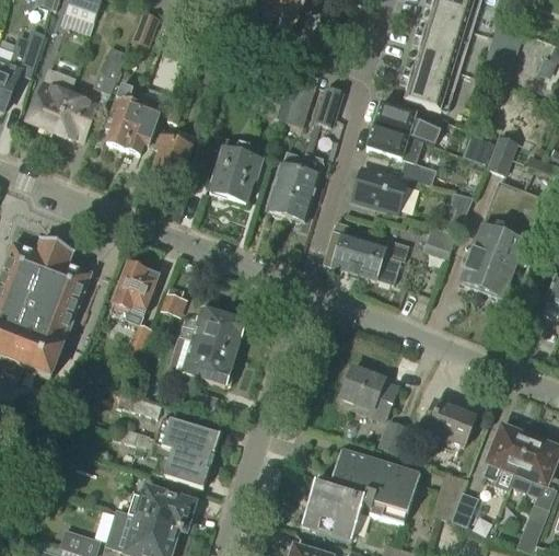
[(39,0),(38,6),(50,9),(53,0),(39,0)]
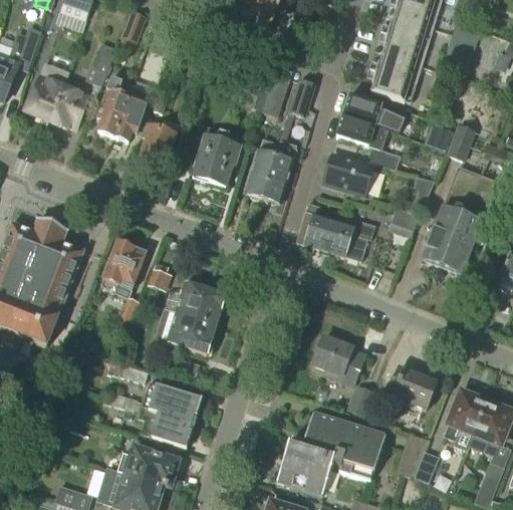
[(63,0),(59,12),(86,22),(93,0),(63,0)]
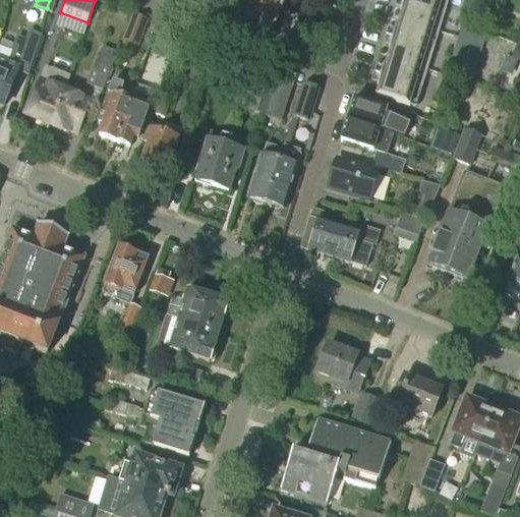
[(260,15),(266,0),(245,0),(242,8),(260,15)]
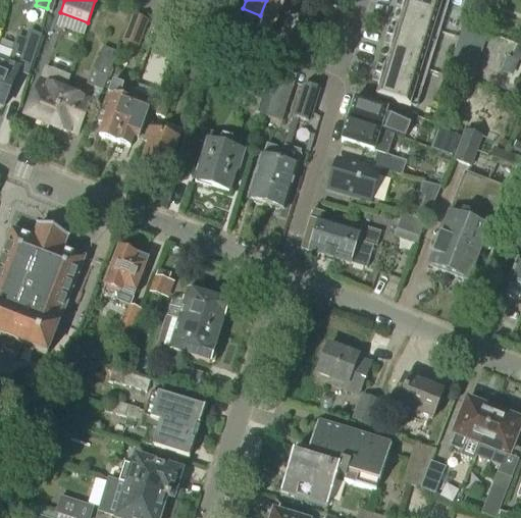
[(266,0),(260,15),(262,16),(259,23),(270,28),(273,20),(276,21),(284,0),(266,0)]
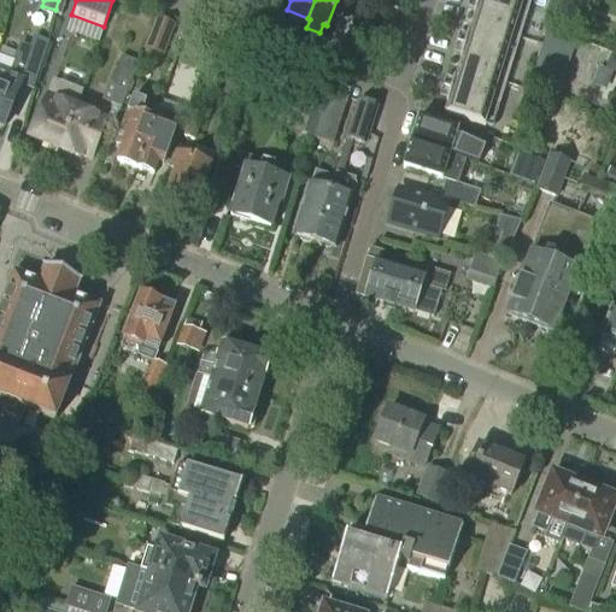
[(476,0),(476,1),(518,15),(523,0),(476,0)]
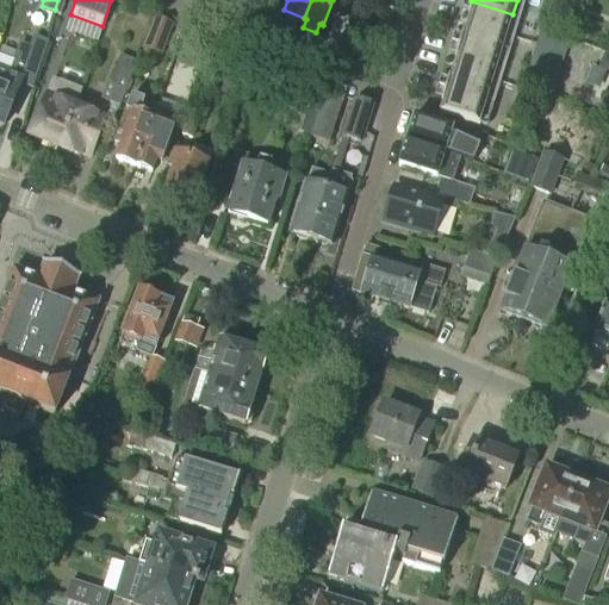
[(571,18),(578,0),(559,0),(555,11),(571,18)]
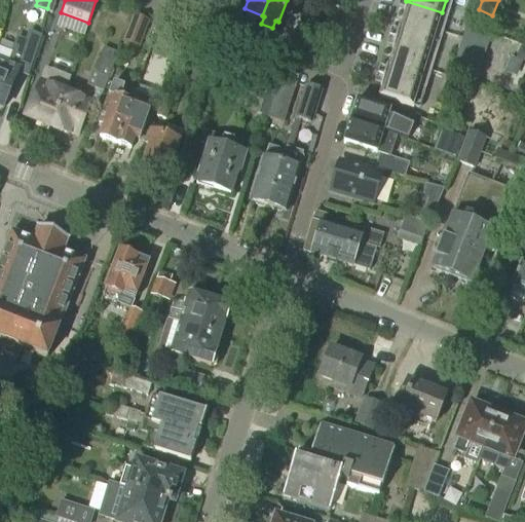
[(435,35),(442,12),(406,1),(404,8),(405,8),(400,25),(435,35)]
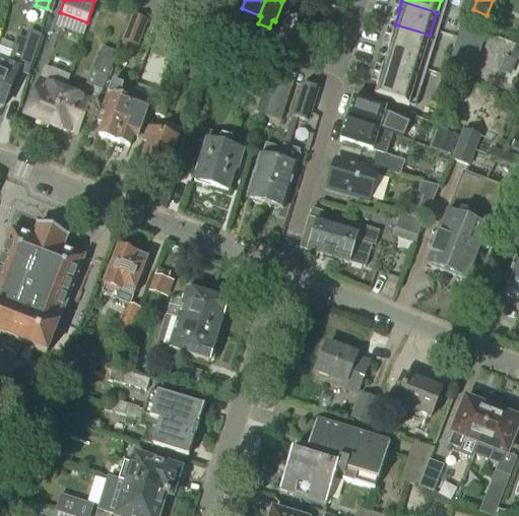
[(141,38),(148,18),(133,13),(126,33),(141,38)]
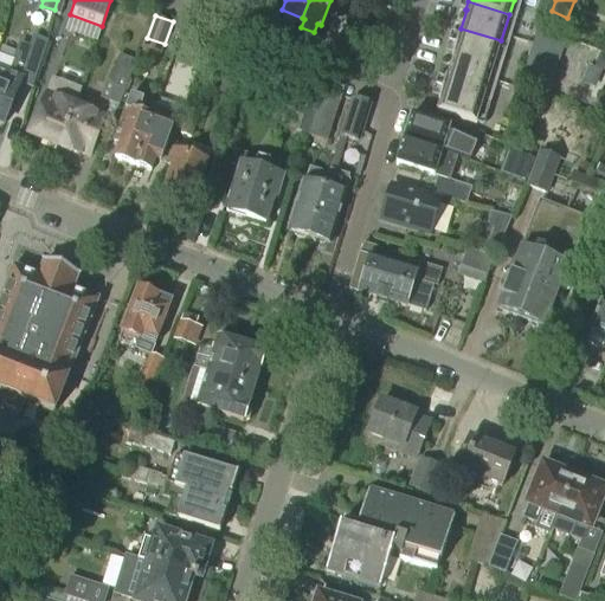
[(378,47),(379,43),(384,31),(369,26),(364,43),(378,47)]
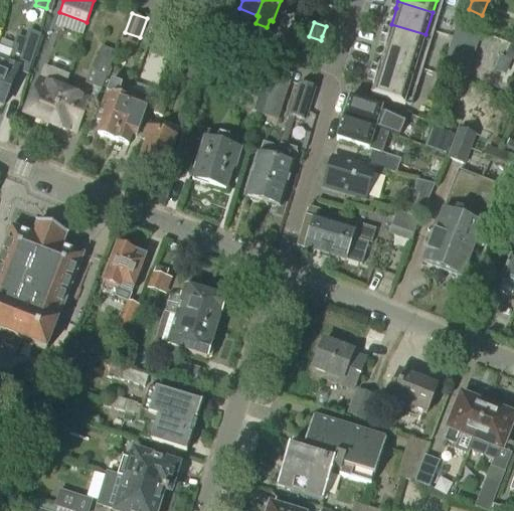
[(461,22),(452,49),(473,56),(482,29),(461,22)]
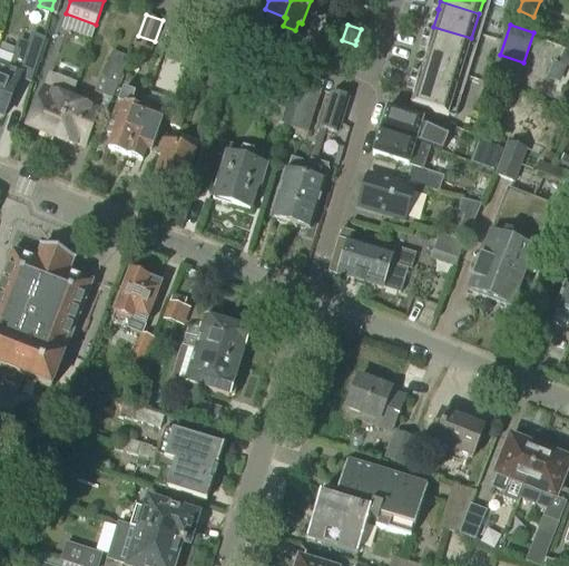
[(471,38),(433,27),(433,28),(432,28),(425,49),(427,50),(427,51),(463,64),(471,38)]
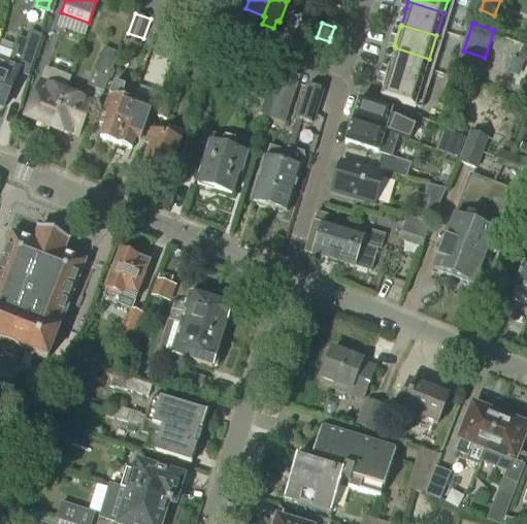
[(11,50),(0,44),(0,103),(4,105),(19,69),(29,73),(42,32),(30,28),(27,37),(18,34),(11,50)]
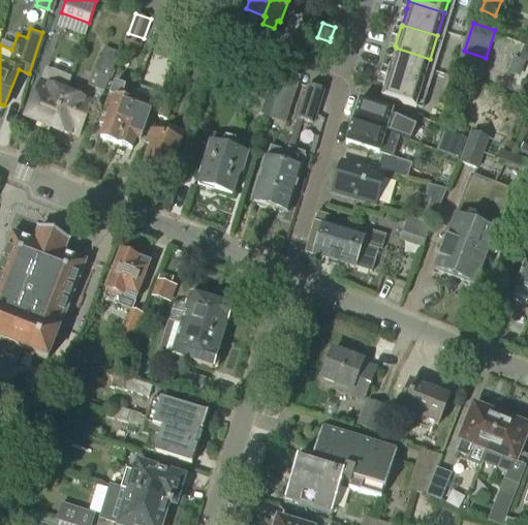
[(174,55),(181,33),(167,28),(159,51),(174,55)]
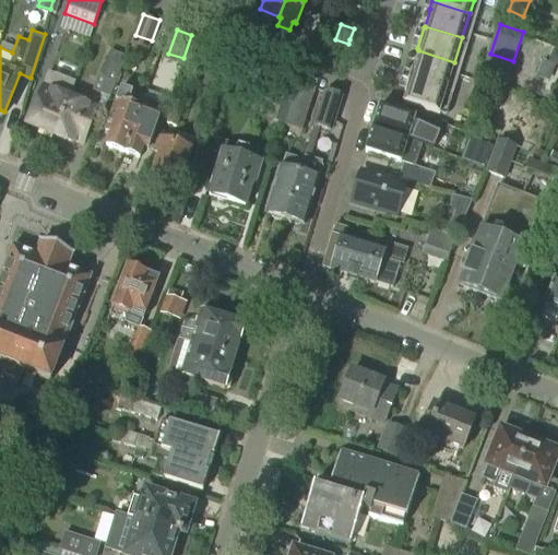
[(110,93),(127,51),(111,46),(102,72),(99,72),(94,87),(110,93)]
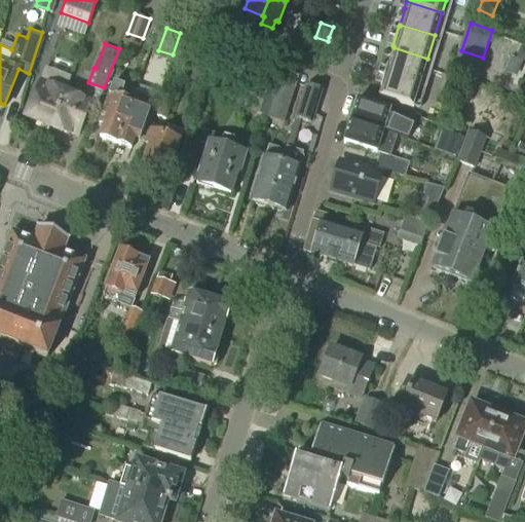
[(421,81),(427,59),(394,47),(388,64),(386,64),(384,70),(421,81)]
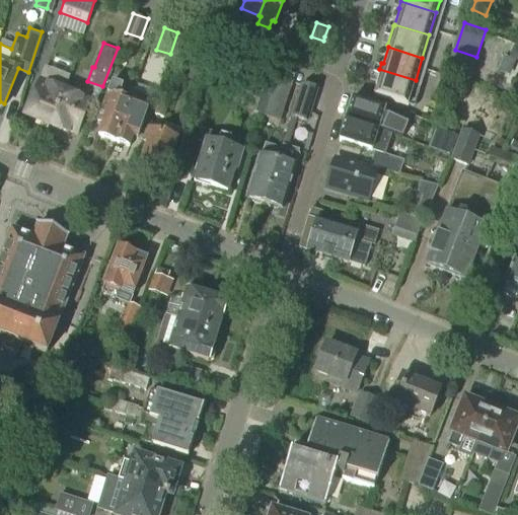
[(476,57),(455,50),(449,70),(470,77),(476,57)]
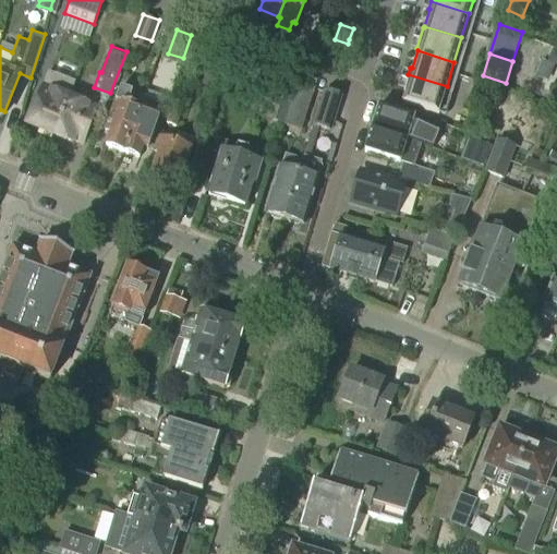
[(56,132),(71,95),(70,95),(76,80),(49,69),(32,113),(40,118),(38,124),(56,132)]
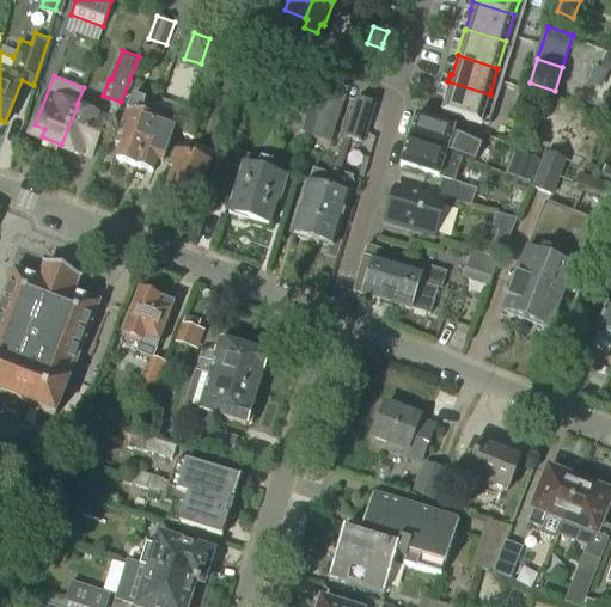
[(234,94),(239,83),(226,78),(221,90),(234,94)]
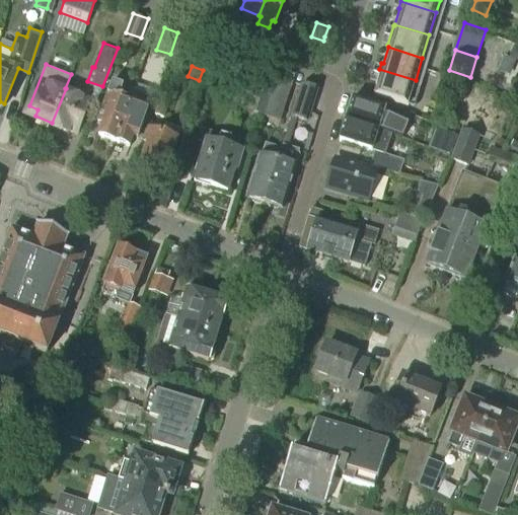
[(408,103),(416,80),(379,69),(375,83),(376,83),(374,92),(408,103)]
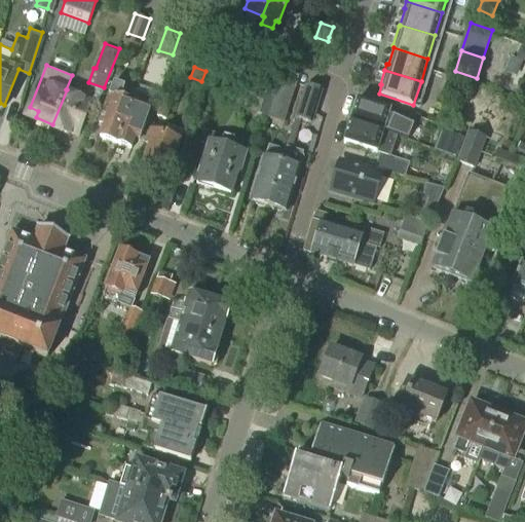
[(285,120),(297,81),(280,76),(268,115),(285,120)]
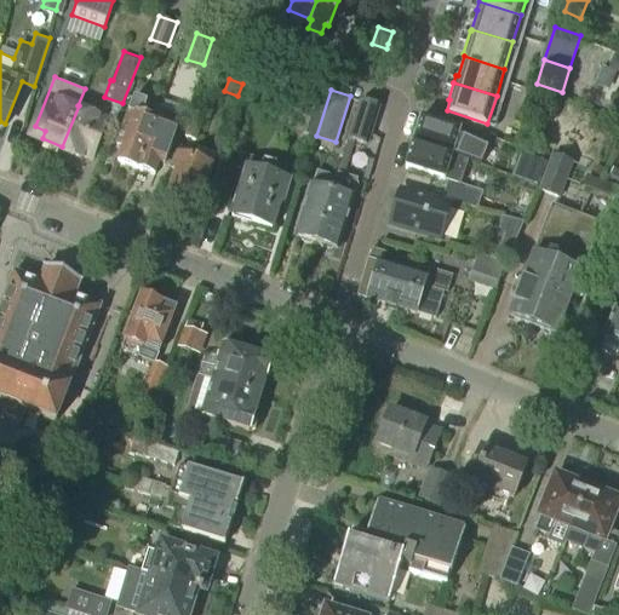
[(314,134),(324,104),(296,95),(286,126),(314,134)]
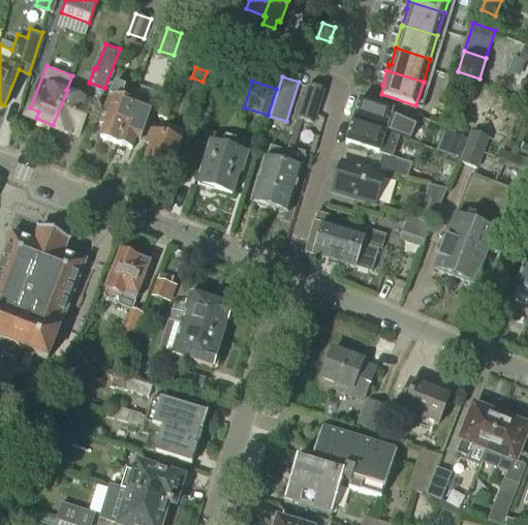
[(104,113),(109,115),(101,135),(119,142),(136,91),(126,87),(126,86),(116,82),(104,113)]
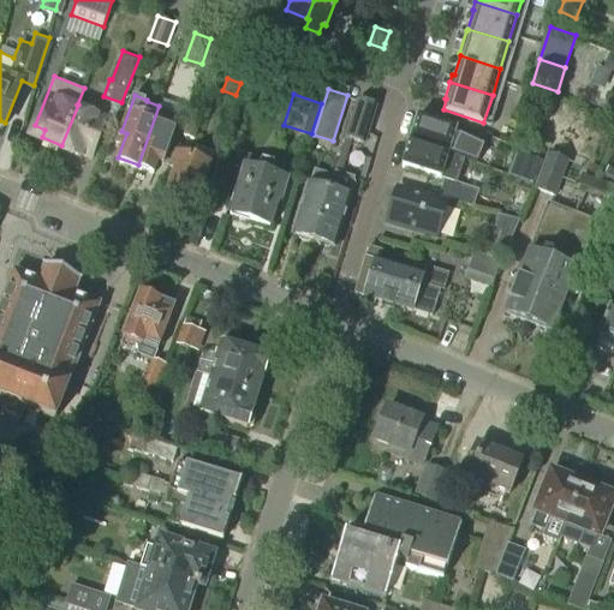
[(159,106),(138,165),(154,171),(159,159),(164,161),(180,115),(179,114),(182,107),(180,102),(162,96),(159,106)]
